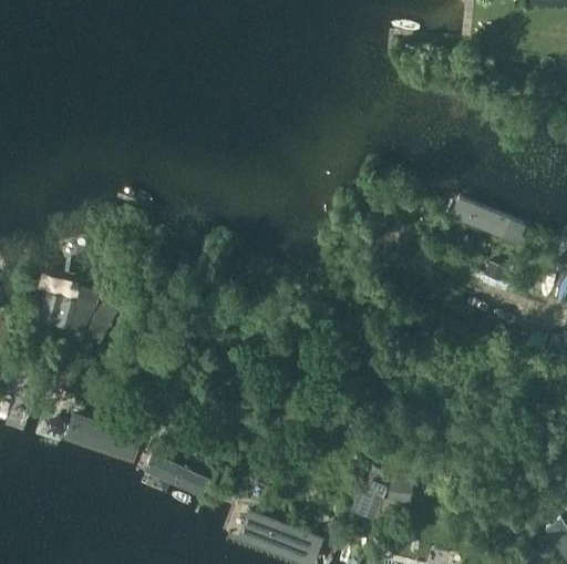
[(501,282),(506,268),(490,262),(484,276),(501,282)]
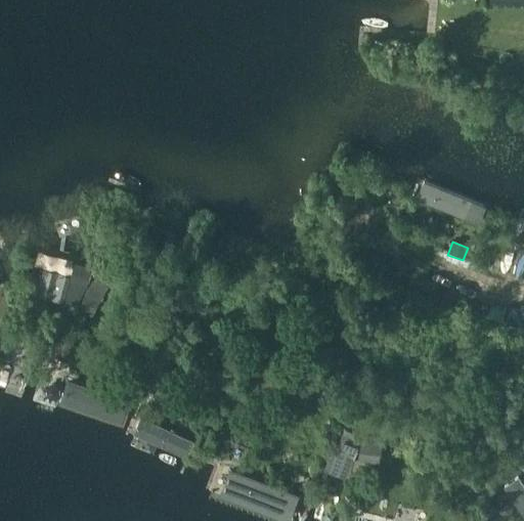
[(42,276),(37,295),(69,303),(77,306),(84,294),(89,284),(92,270),(89,269),(75,265),(72,276),(44,268),(42,276)]
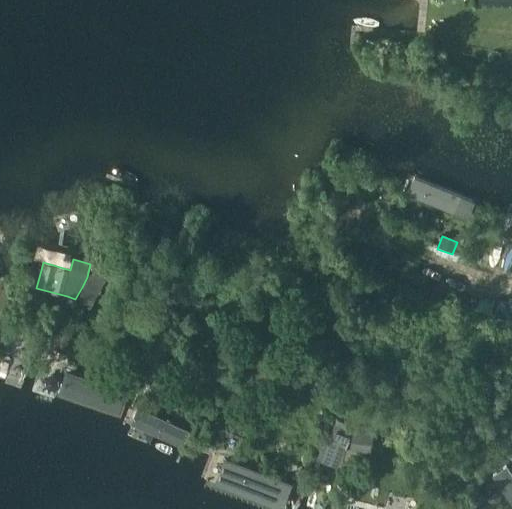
[(83,287),(75,303),(88,311),(96,296),(109,272),(110,270),(100,266),(96,263),(95,265),(94,266),(83,287)]
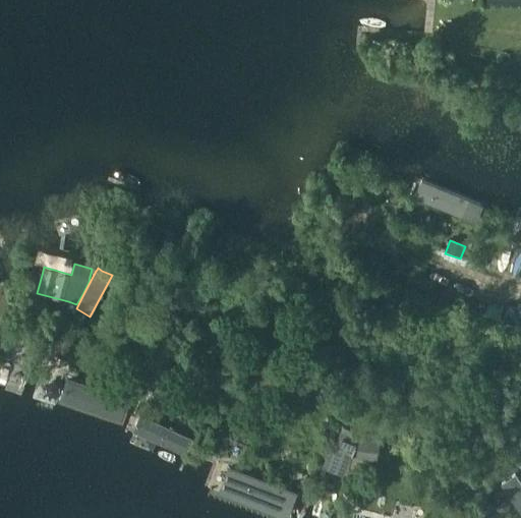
[(169,365),(168,364),(158,359),(157,361),(147,381),(159,387),(169,365)]
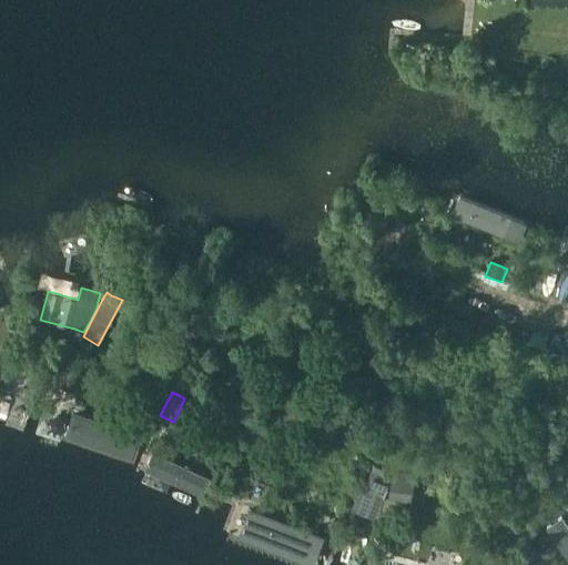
[(44,401),(36,434),(133,466),(142,436),(44,401)]
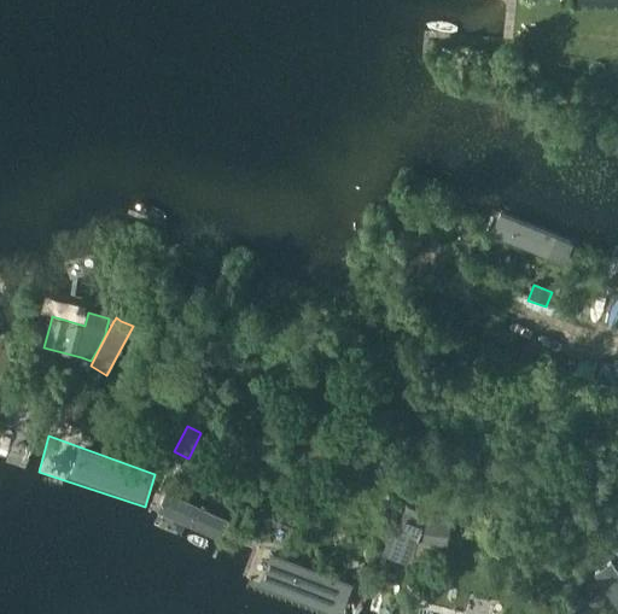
[(260,445),(254,458),(263,463),(269,450),(260,445)]
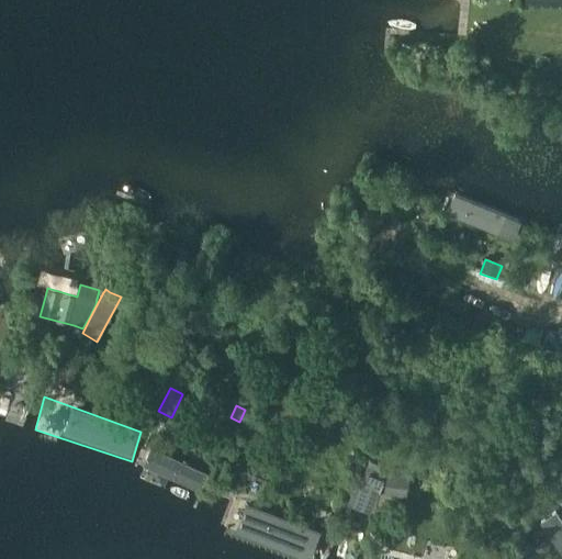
[(148,444),(136,472),(200,499),(212,471),(148,444)]
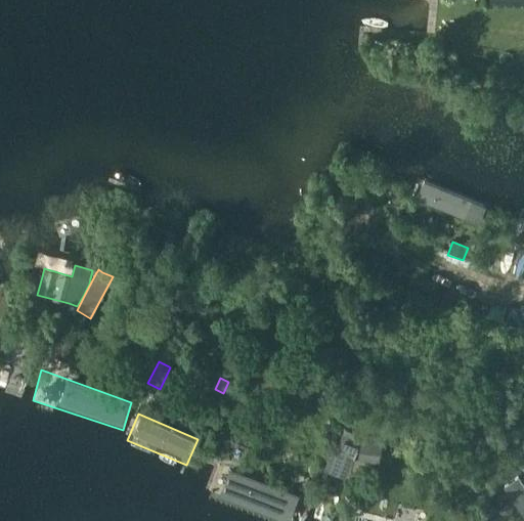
[(370,482),(374,465),(354,461),(362,442),(344,435),(336,458),(337,458),(330,474),(347,480),(348,478),(370,482)]
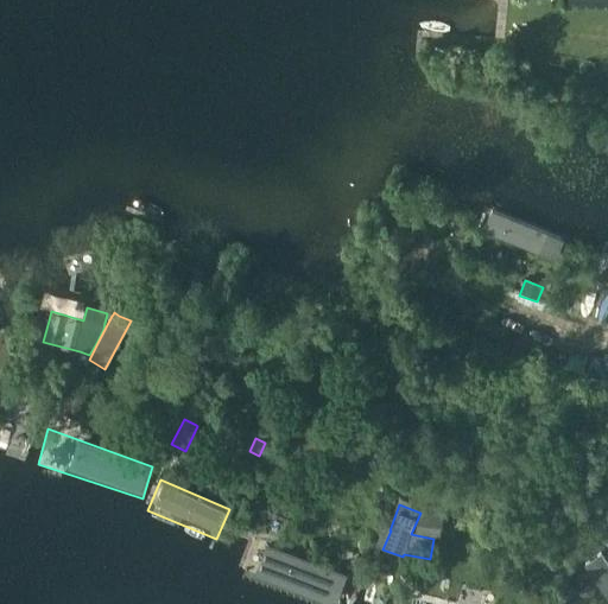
[(439,539),(445,514),(423,509),(417,534),(439,539)]
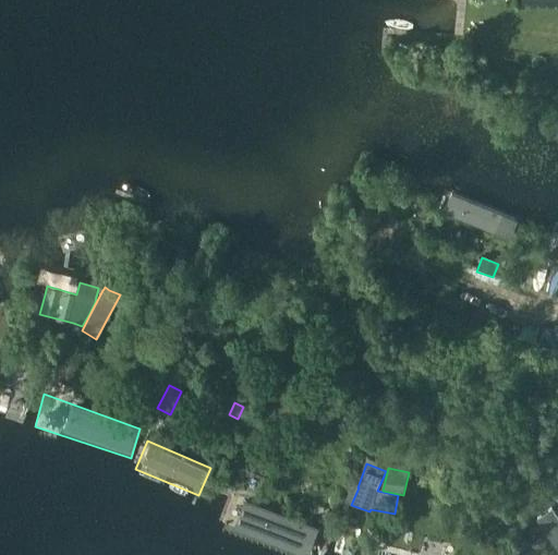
[(233,491),(219,525),(293,554),(316,554),(326,527),(233,491)]
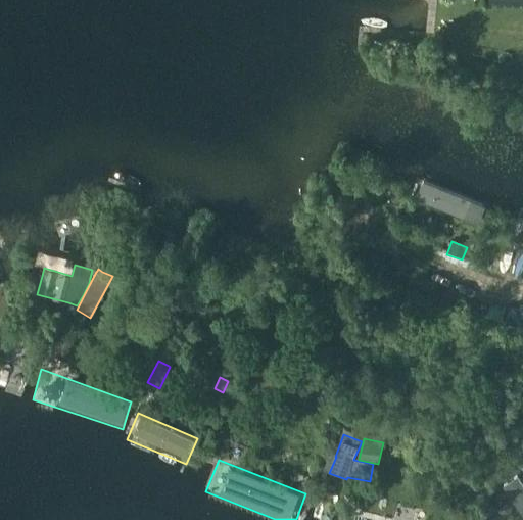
[(478,492),(483,471),(463,466),(458,488),(478,492)]
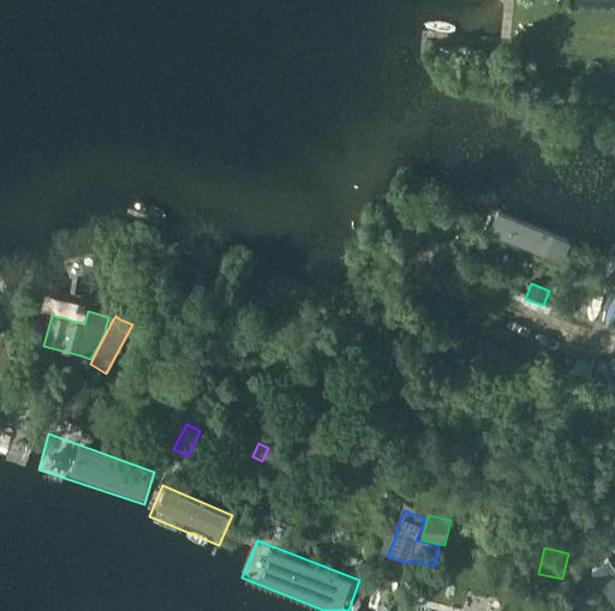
[(614,575),(607,563),(591,574),(614,607),(614,575)]
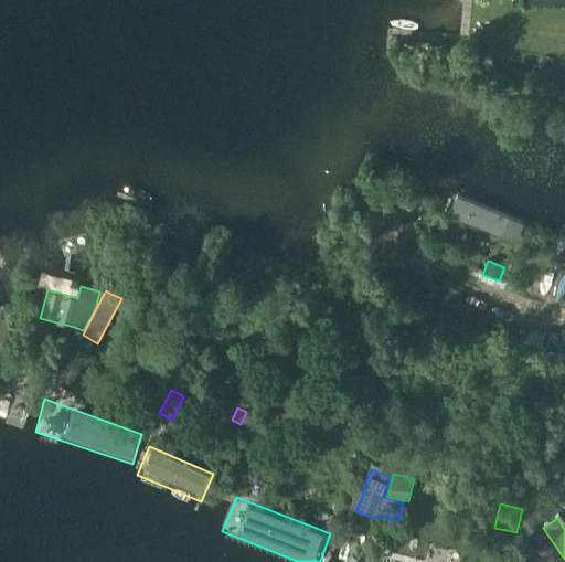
[(540,542),(536,554),(551,559),(554,547),(540,542)]
